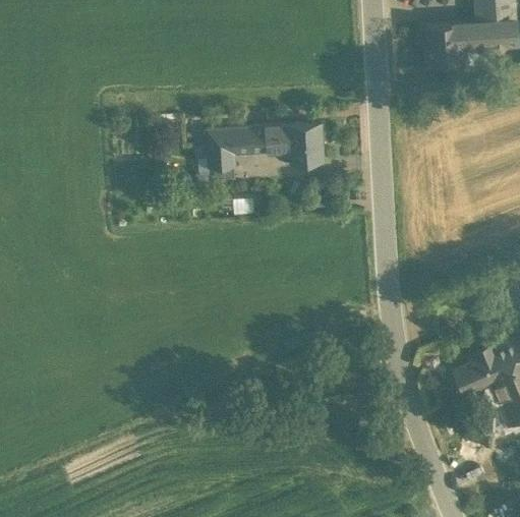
[(515,0),(474,0),(476,23),(517,20),(517,13),(515,0)]
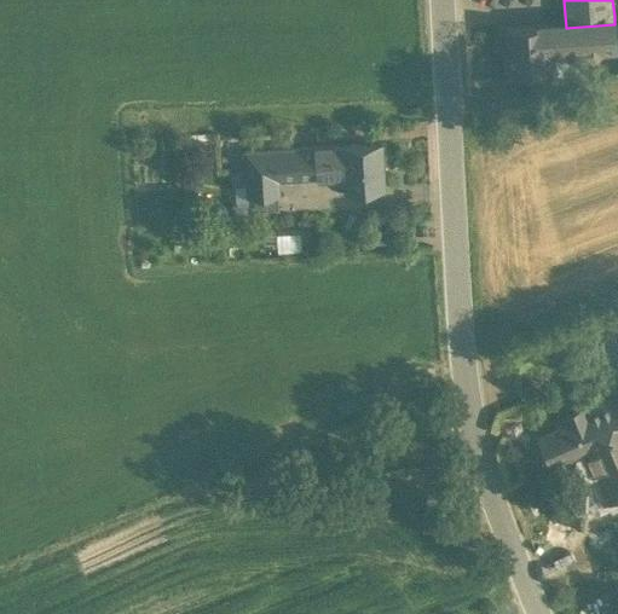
[(566,28),(503,32),(497,36),(498,50),(504,54),(508,54),(509,79),(552,75),(553,86),(569,85),(569,86),(575,85),(572,58),(595,57),(599,52),(598,51),(616,50),(614,24),(566,28)]
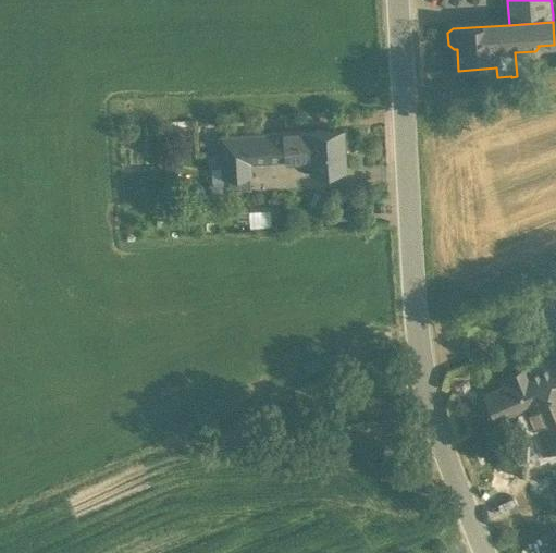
[(344,133),(307,135),(309,175),(309,177),(346,175),(344,133)]
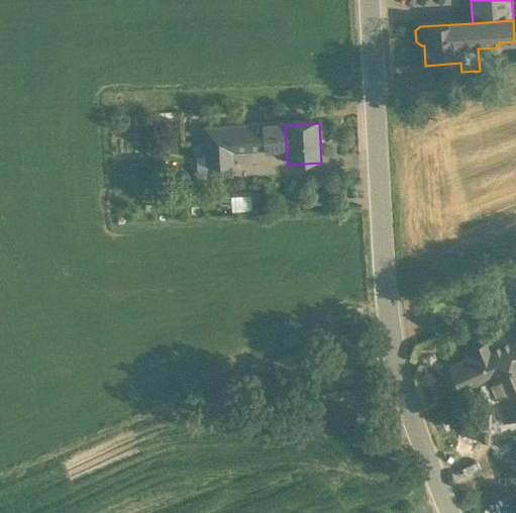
[(285,125),(230,128),(232,152),(280,150),(281,163),(287,163),(285,125)]
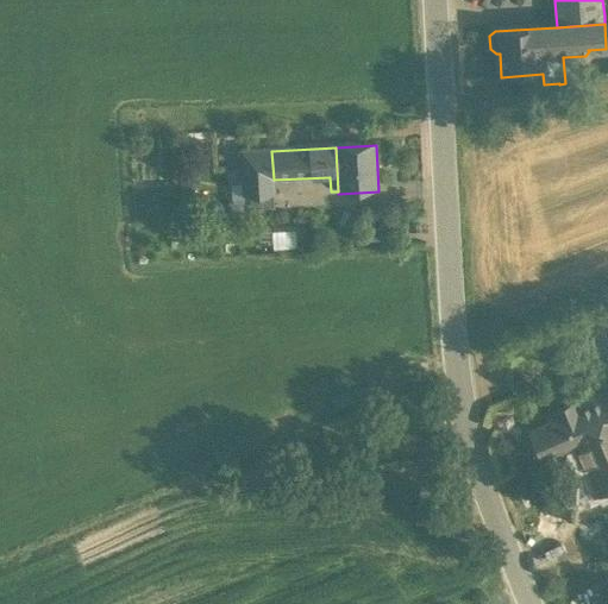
[(271,151),(240,152),(243,197),(274,195),(274,180),(271,151)]
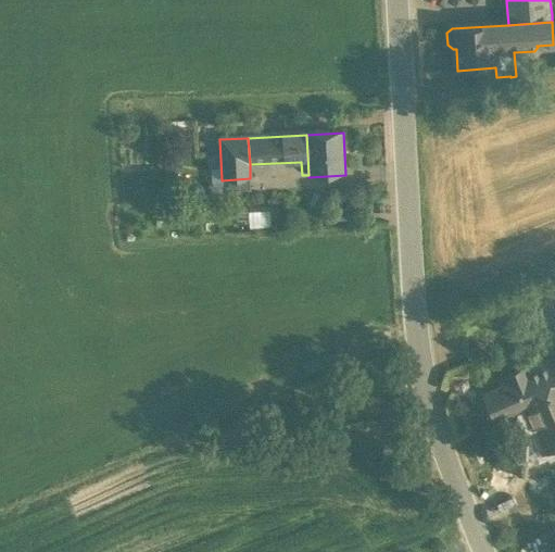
[(250,178),(222,180),(223,195),(251,193),(250,178)]
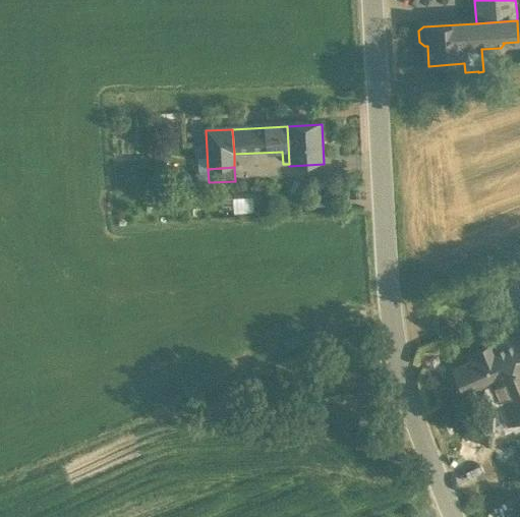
[(519,341),(496,352),(493,346),(478,352),(480,358),(455,369),(455,368),(454,369),(465,396),(466,395),(492,384),(510,426),(519,421),(519,341)]
